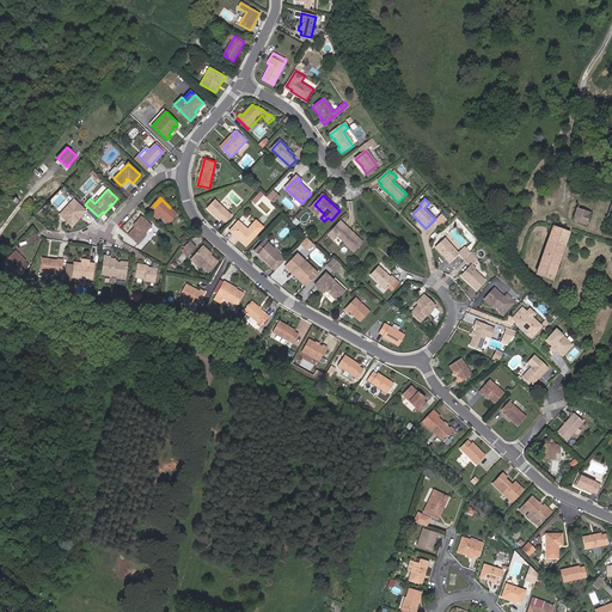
[(86,210),(74,200),(60,214),(72,225),(73,221),(78,216),(81,215),(86,210)]
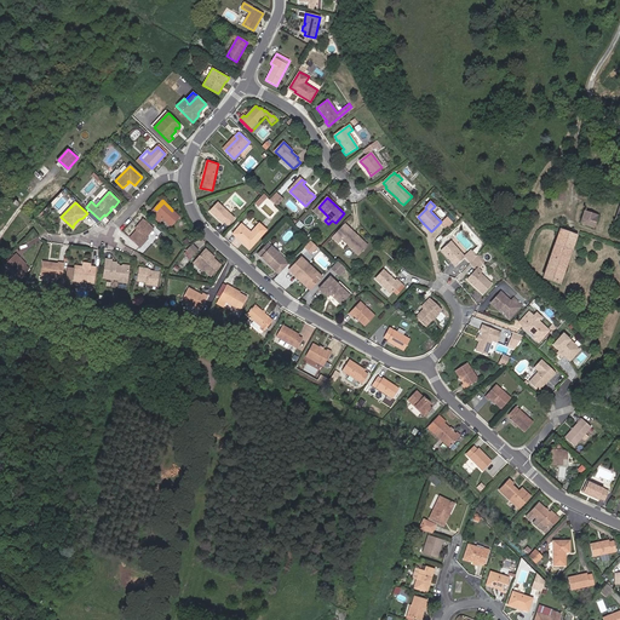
[(171,225),(179,216),(172,210),(172,211),(164,202),(156,210),(155,208),(150,213),(159,222),(162,218),(171,225)]
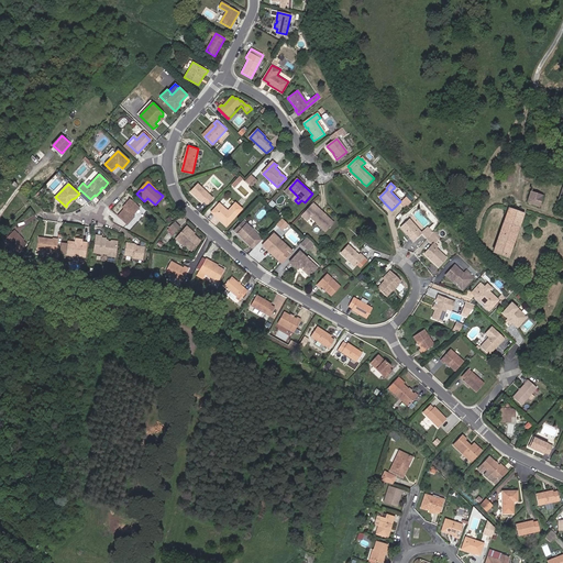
[(207,205),(213,198),(198,184),(190,191),(202,202),(203,201),(207,205)]
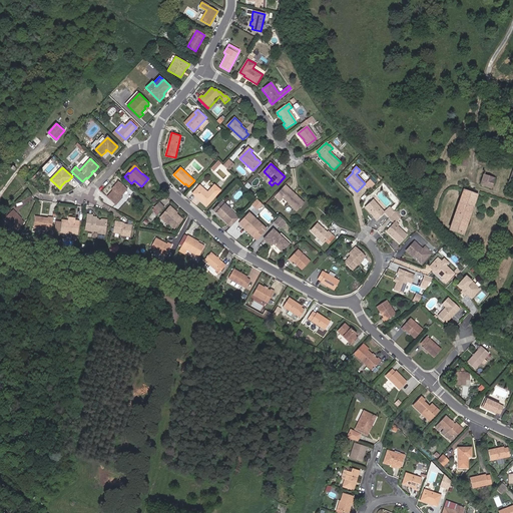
[(272,179),(264,171),(261,175),(269,182),(272,179)]
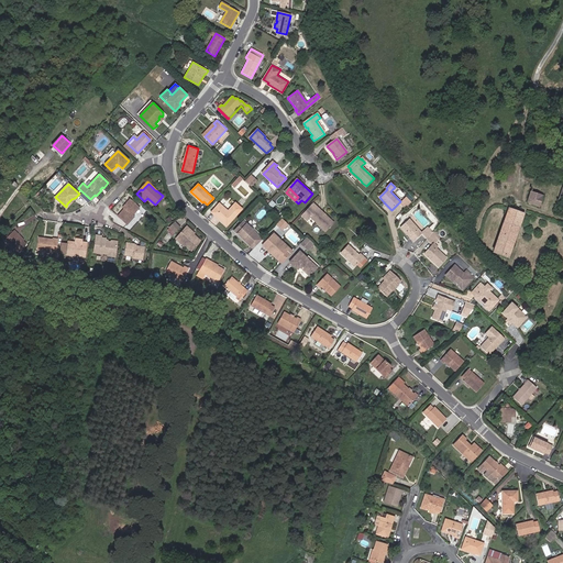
[(527,202),(539,208),(542,196),(530,191),(527,202)]
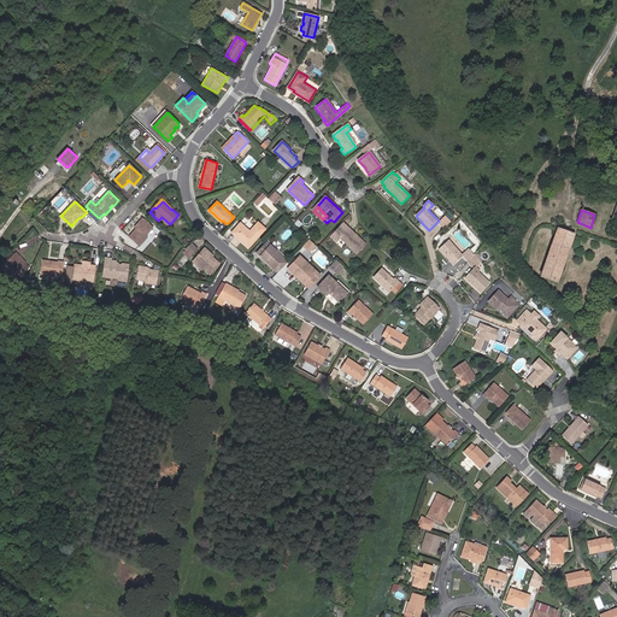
[(442,228),(450,221),(445,216),(438,223),(442,228)]
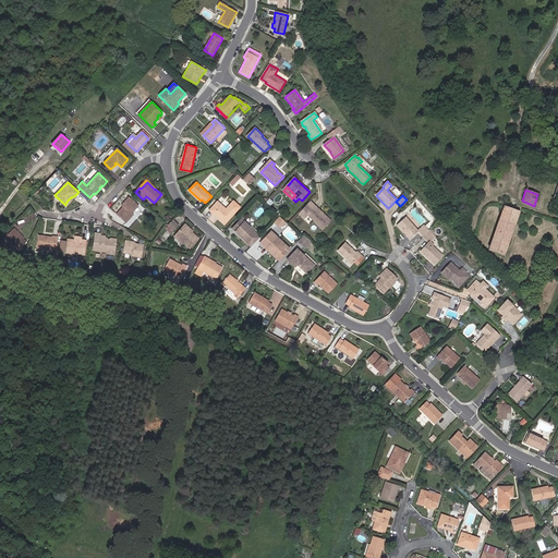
[(133,214),(131,213),(138,205),(129,197),(122,205),(124,206),(118,214),(126,221),(133,214)]
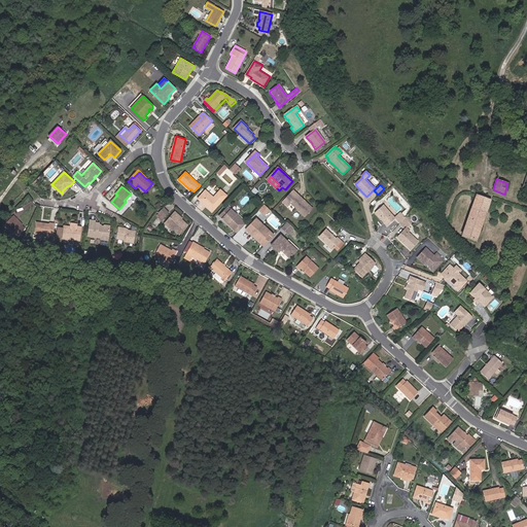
[(220,189),(214,198),(206,190),(198,199),(213,212),(226,196),(220,189)]
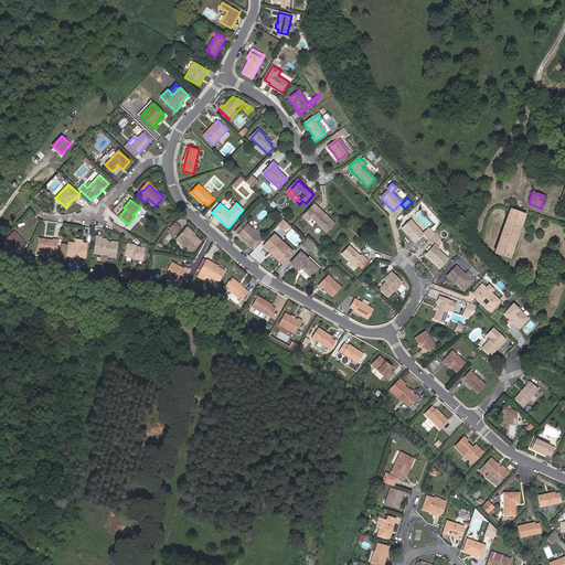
[(313,203),(311,205),(317,211),(326,219),(327,216),(319,209),(313,203)]
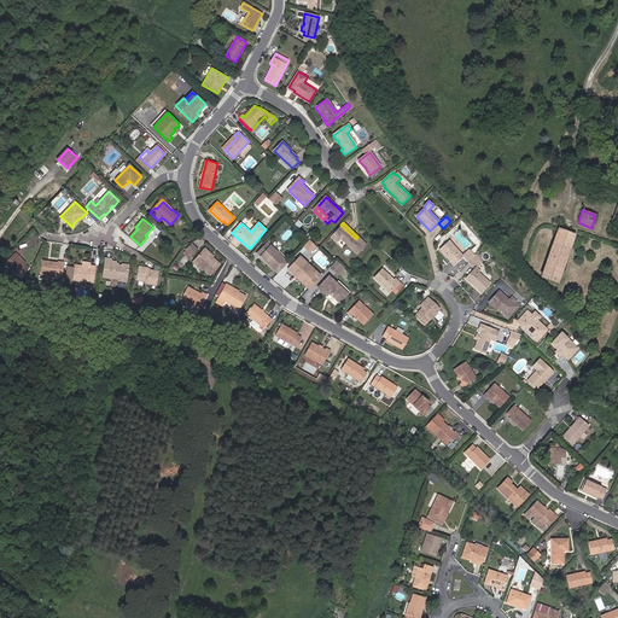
[(274,231),(280,234),(286,228),(281,223),(274,231)]
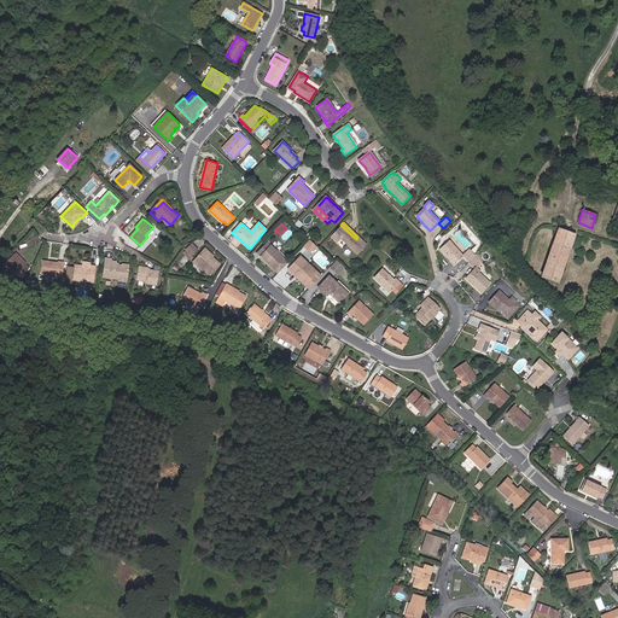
[(340,225),(328,237),(336,243),(340,238),(356,252),(365,243),(357,237),(356,239),(347,231),(340,225)]
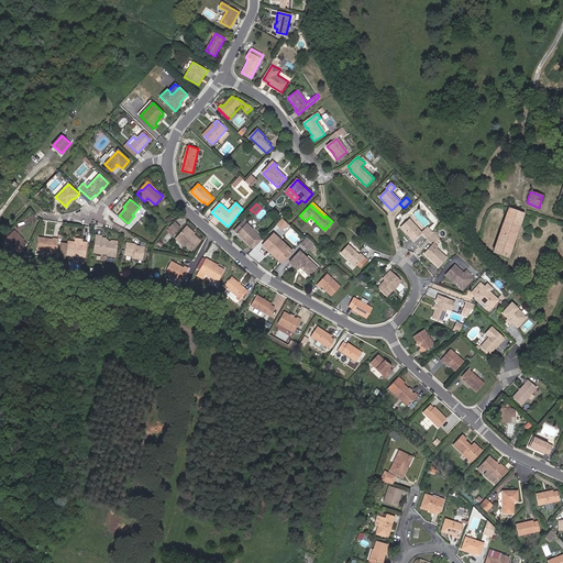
[(493,253),(508,257),(523,214),(508,209),(493,253)]
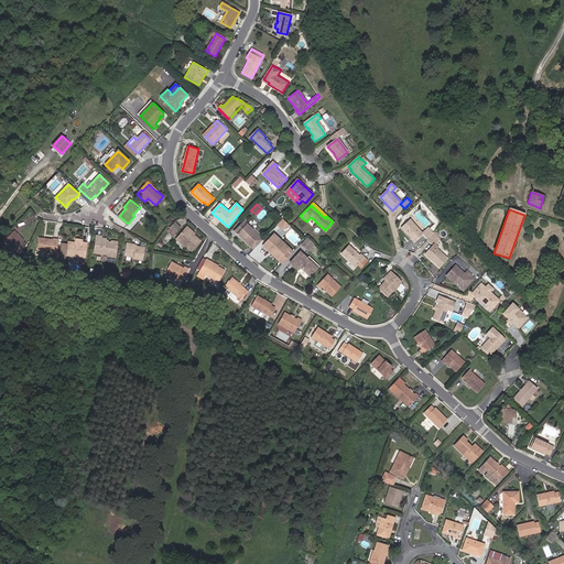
[(247,220),(242,216),(239,220),(243,224),(235,231),(243,240),(246,238),(247,239),(245,241),(250,247),(261,237),(245,221),(247,220)]
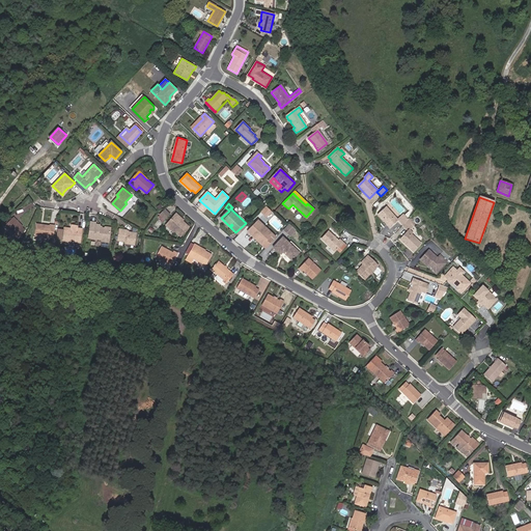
[(398,220),(397,218),(386,205),(376,215),(389,228),(397,221),(398,220)]
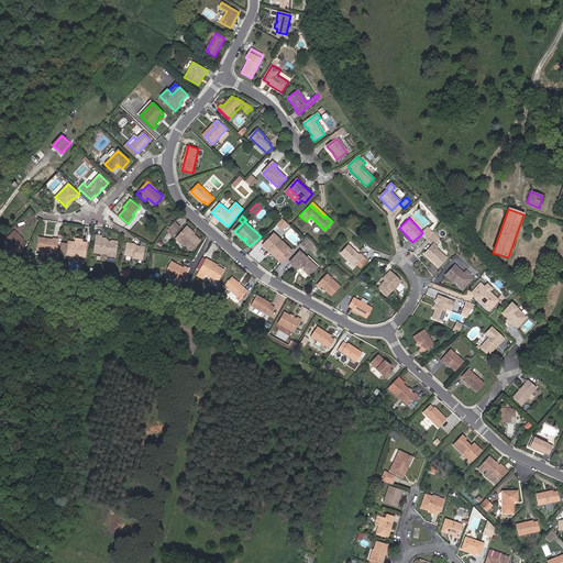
[(180,227),(175,222),(168,229),(175,234),(180,227)]
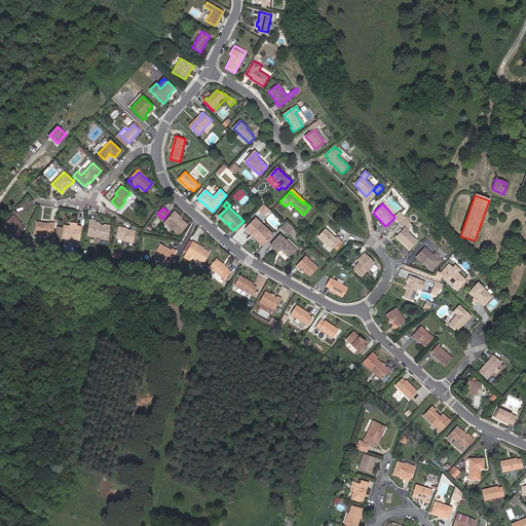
[(179,234),(187,224),(182,219),(180,217),(180,216),(175,211),(165,222),(171,227),(179,234)]
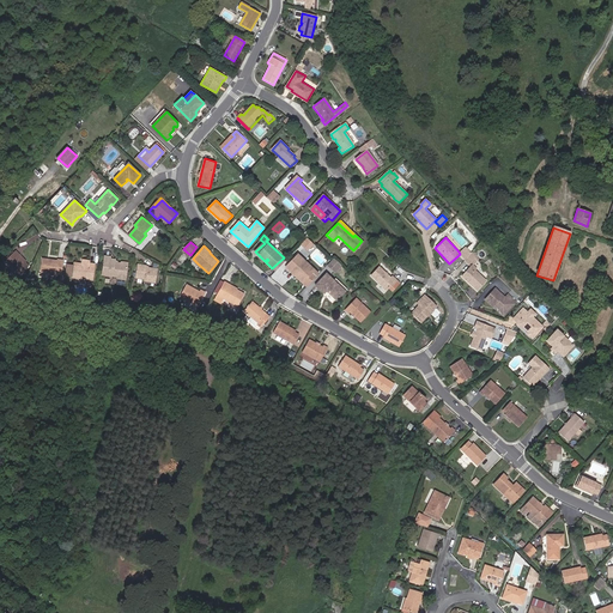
[(465,260),(472,253),(467,248),(460,256),(465,260)]
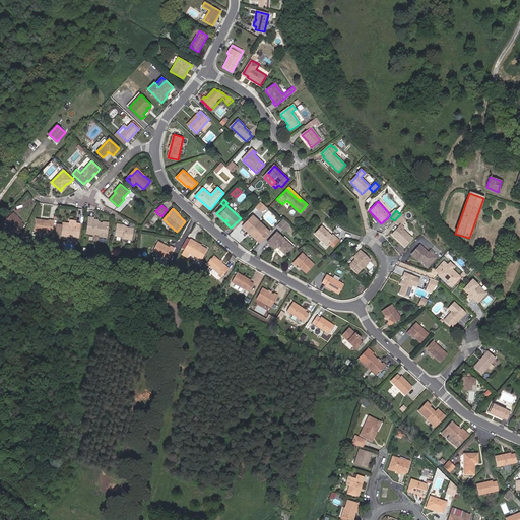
[(13,212),(4,221),(16,234),(25,225),(21,222),(20,222),(19,221),(20,220),(15,216),(16,215),(13,212)]
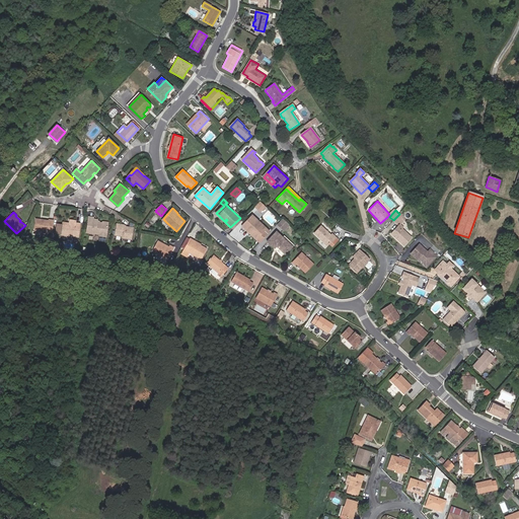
[(393,220),(396,224),(403,217),(399,214),(393,220)]
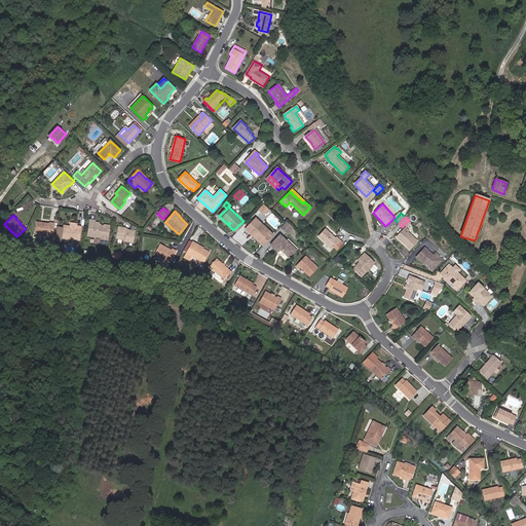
[(273,235),(256,218),(246,229),(252,235),(254,232),(255,233),(254,234),(261,240),(259,243),(263,247),(273,235)]
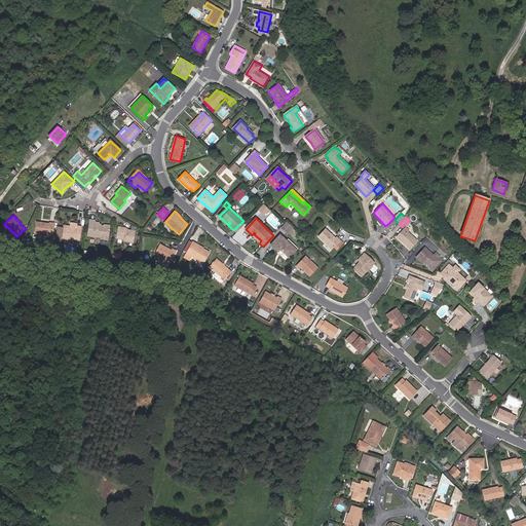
[(103,236),(108,237),(109,226),(104,226),(101,225),(101,226),(99,226),(99,224),(99,222),(95,222),(95,220),(90,220),(88,235),(102,237),(103,236)]
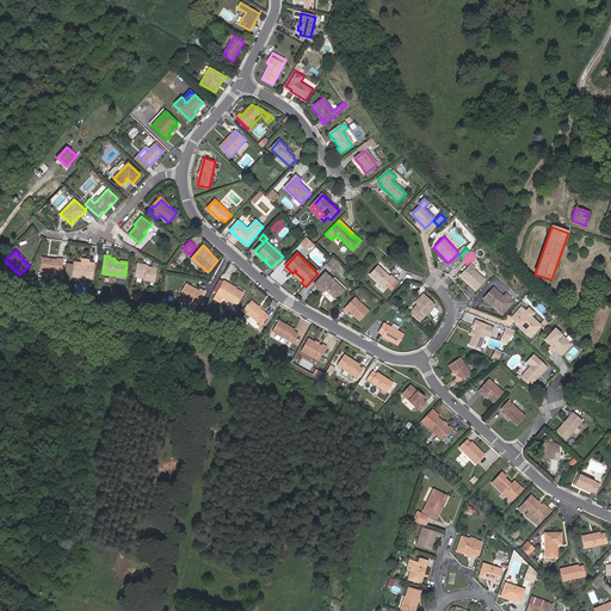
[(275,271),(284,260),(285,259),(283,257),(271,267),(275,271)]
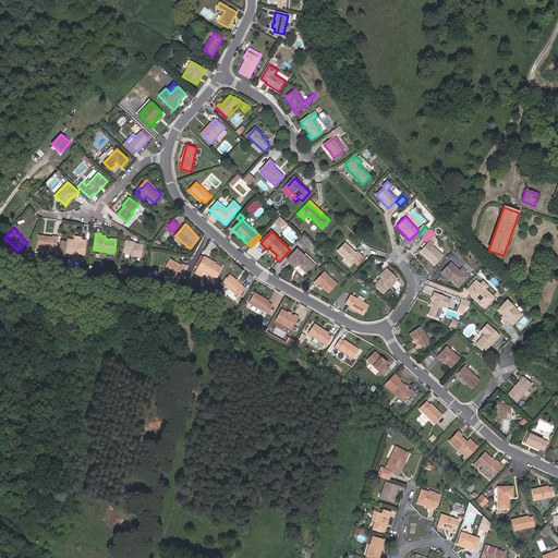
[(37,246),(56,250),(58,237),(53,235),(52,238),(38,235),(37,246)]
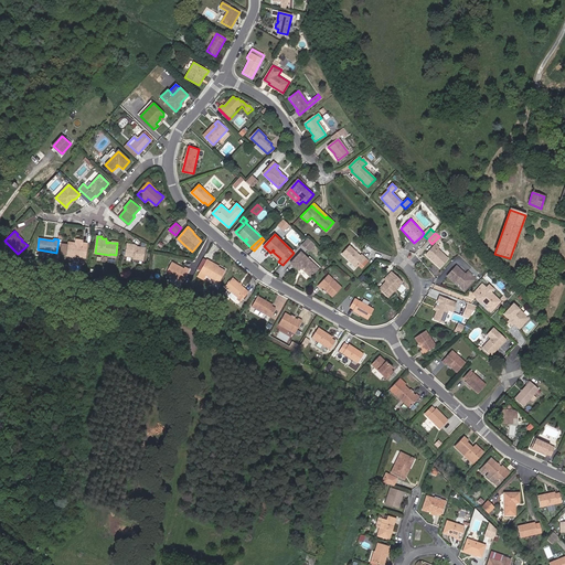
[(308,238),(301,244),(309,252),(315,245),(308,238)]
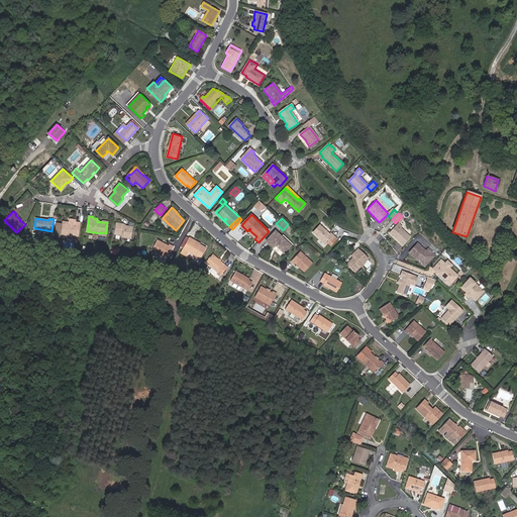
[(63,222),(57,222),(55,233),(78,236),(80,222),(76,221),(76,219),(72,219),(71,220),(70,220),(69,221),(69,223),(63,222)]
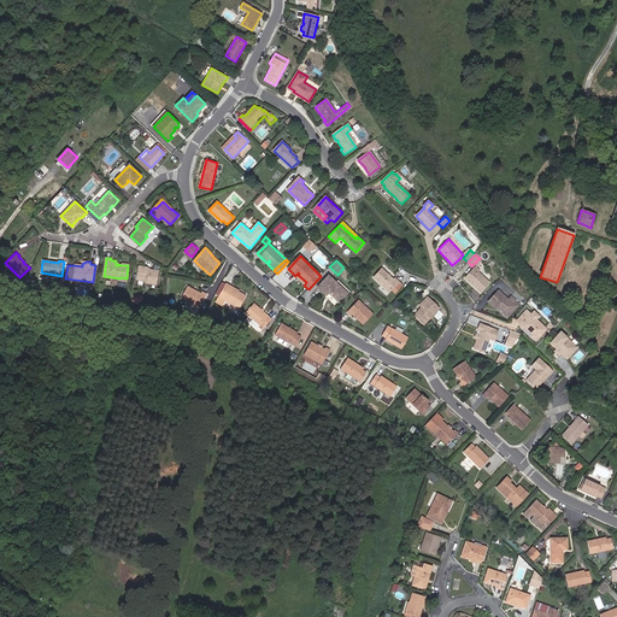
[(146,282),(157,285),(159,271),(150,270),(147,270),(148,268),(147,268),(139,266),(136,278),(146,280),(146,282)]
